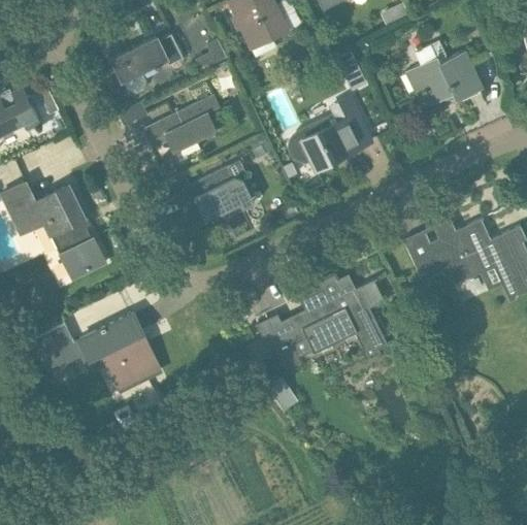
[(242,30),(252,50),(289,32),(275,2),(273,0),(232,0),(229,2),(236,17),(231,19),(237,32),(242,30)]
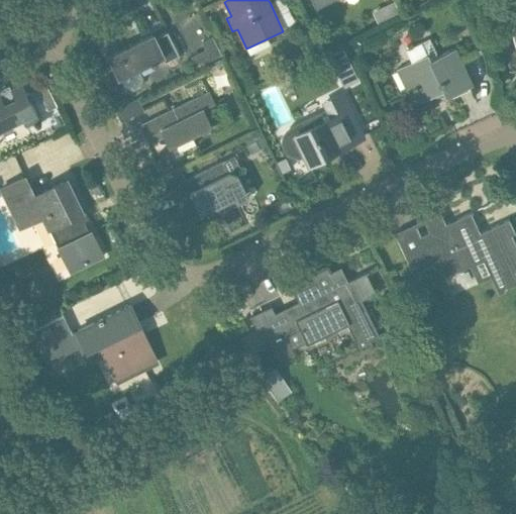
[(311,0),(317,11),(339,0),(338,0),(311,0)]
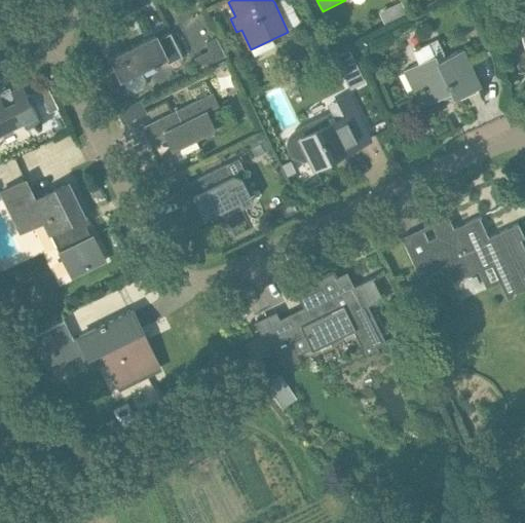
[(402,3),(390,9),(396,21),(408,14),(402,3)]
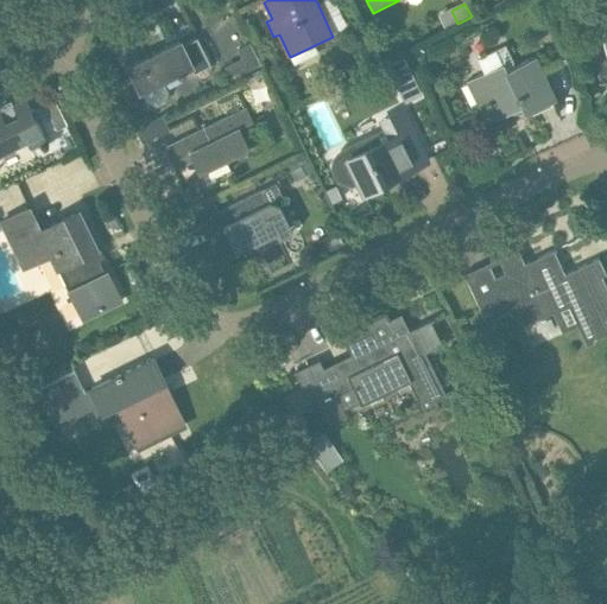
[(127,69),(140,96),(141,96),(147,106),(157,110),(166,106),(170,96),(164,84),(193,71),(195,75),(212,68),(198,40),(183,49),(179,43),(127,69)]
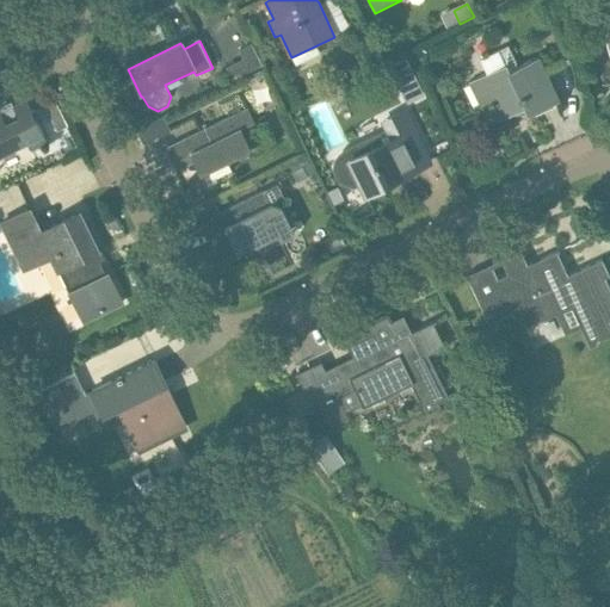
[(252,48),(239,54),(250,74),(263,68),(252,48)]
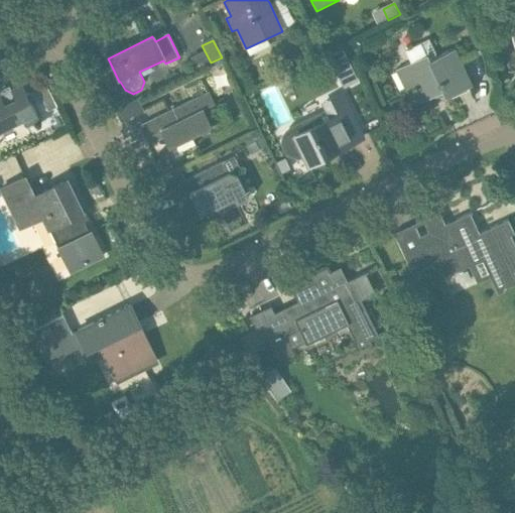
[(408,52),(406,53),(412,65),(396,72),(414,108),(443,94),(446,100),(473,87),(455,49),(437,57),(429,42),(413,50),(412,46),(407,48),(408,52)]
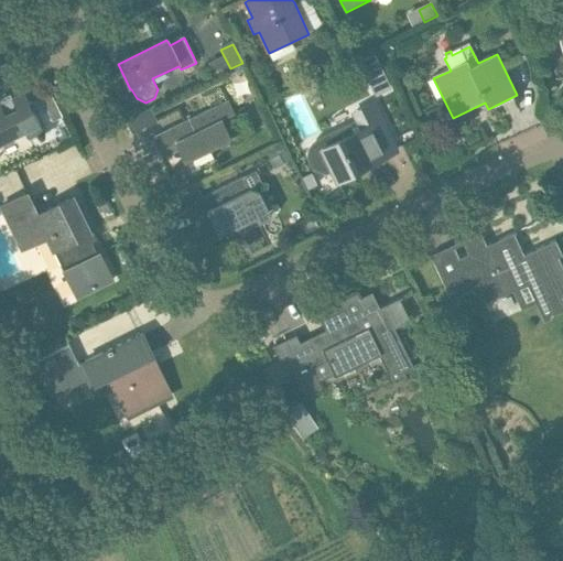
[(376,55),(359,63),(377,99),(393,90),(376,55)]
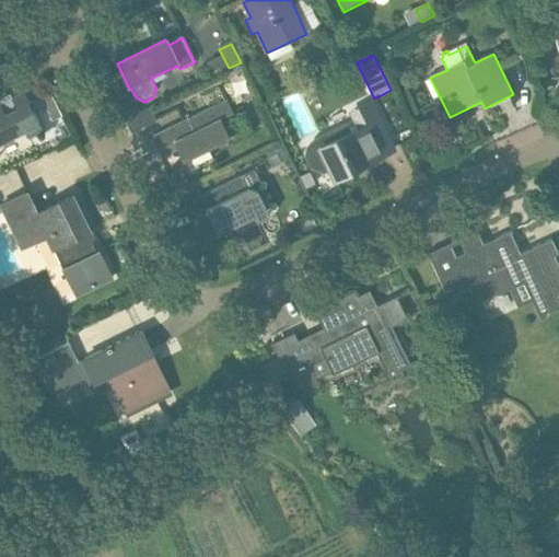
[(51,93),(37,100),(43,111),(57,104),(51,93)]
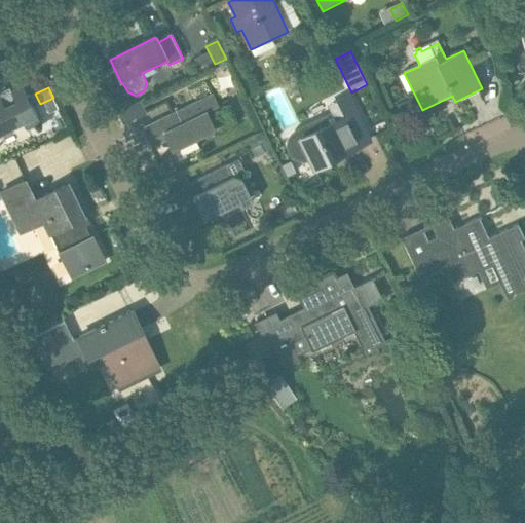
[(0,136),(24,124),(28,132),(41,125),(24,88),(0,100),(0,136)]
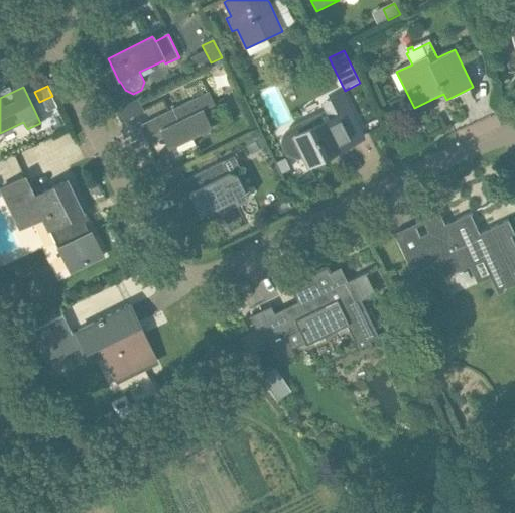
[(164,139),(169,149),(187,140),(212,129),(204,112),(216,106),(210,95),(198,101),(159,119),(141,128),(147,139),(150,146),(164,139)]
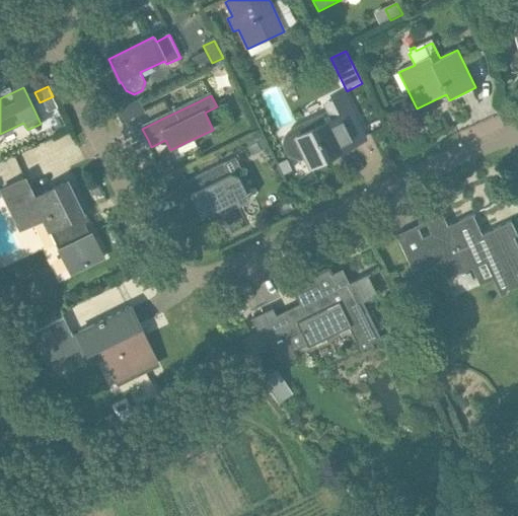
[(286,147),(287,151),(290,155),(294,158),(300,160),(306,158),(311,167),(366,141),(344,96),(330,102),(336,113),(293,135),(289,137),(287,142),(286,147)]
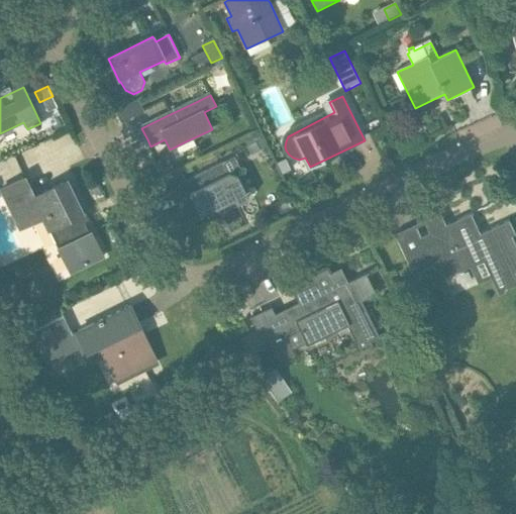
[(55,100),(44,105),(48,113),(59,109),(55,100)]
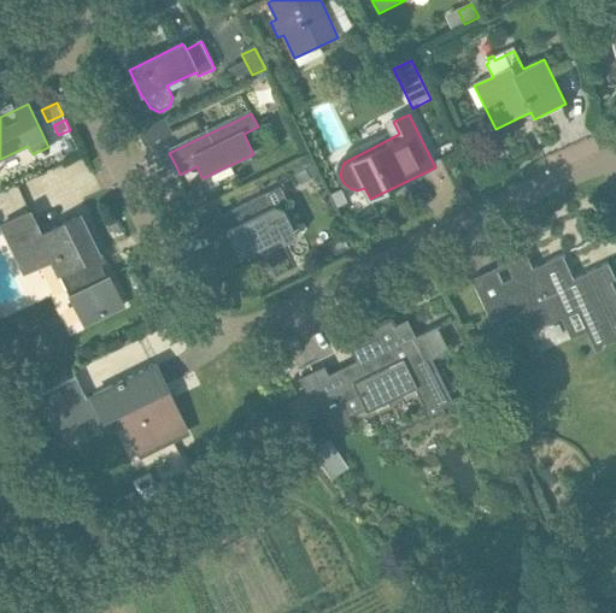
[(139,135),(146,148),(164,140),(157,125),(139,135)]
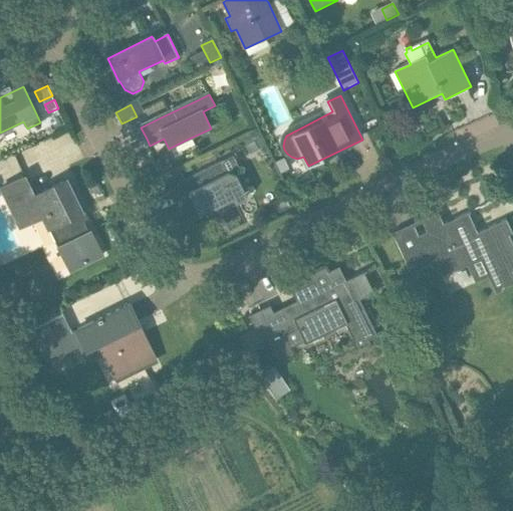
[(259,151),(255,143),(246,148),(250,156),(259,151)]
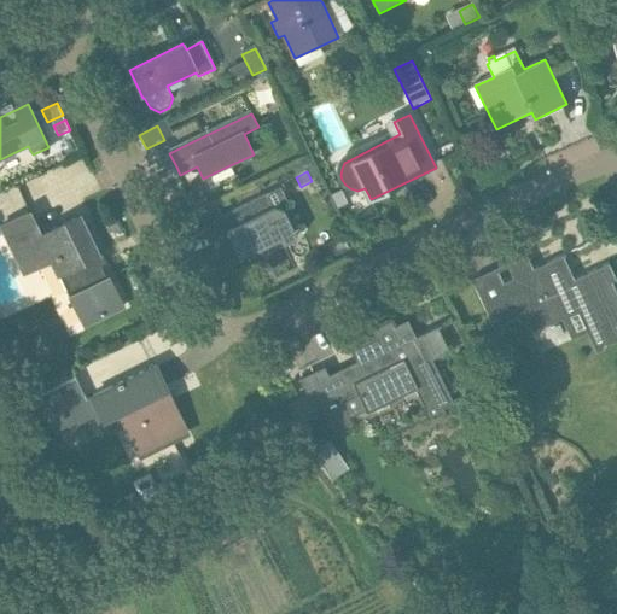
[(23,199),(18,188),(7,193),(12,204),(23,199)]
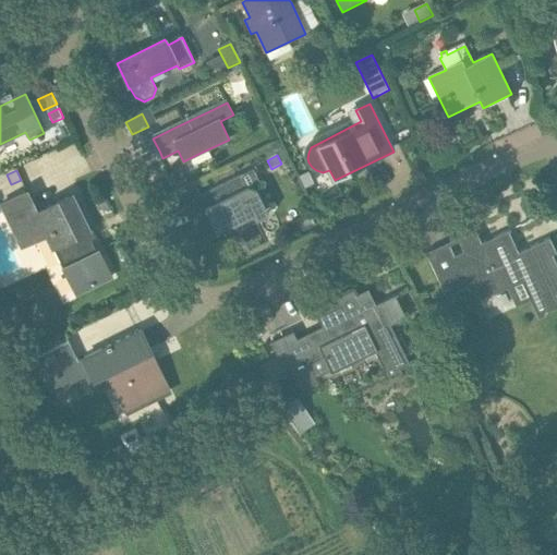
[(310,172),(300,178),(305,190),(315,184),(310,172)]
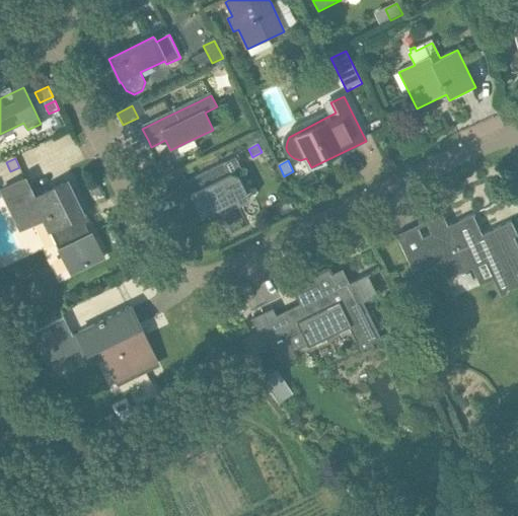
[(198,187),(176,198),(178,201),(183,212),(197,206),(203,219),(208,216),(209,218),(213,216),(212,214),(248,197),(239,178),(231,175),(225,164),(195,179),(198,187)]
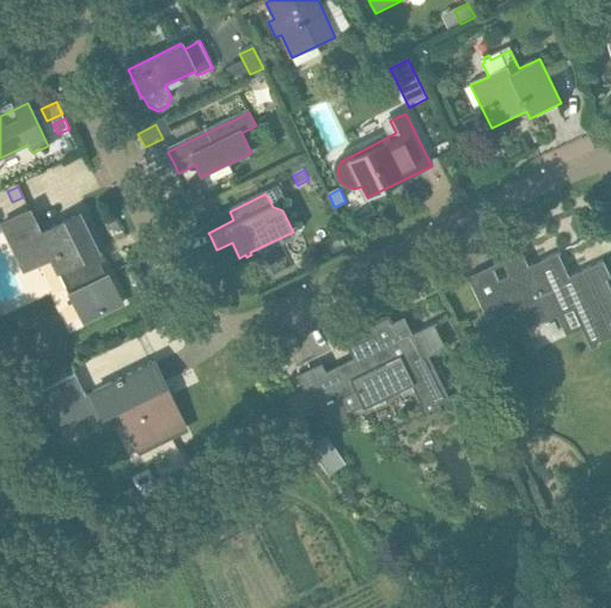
[(43,237),(30,213),(2,226),(20,263),(23,262),(28,270),(42,263),(40,259),(50,255),(84,325),(123,306),(109,276),(107,277),(102,266),(104,265),(86,229),(83,232),(75,217),(53,229),(54,232),(43,237)]
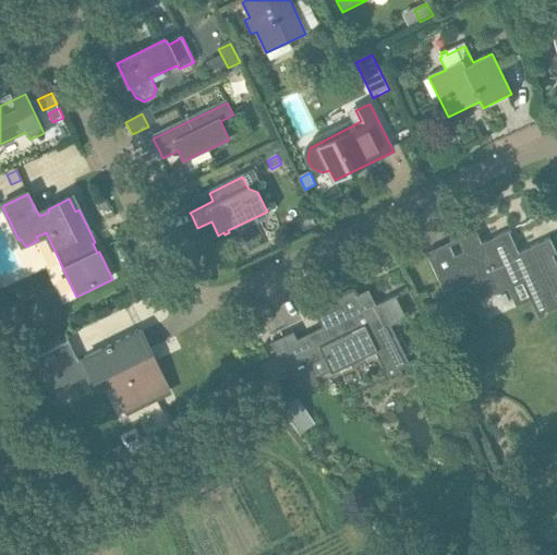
[(450,246),(427,256),(437,276),(447,298),(469,288),(467,284),(472,281),(474,286),(474,285),(481,299),(523,280),(537,312),(556,302),(556,296),(545,269),(536,250),(533,244),(532,245),(534,251),(520,257),(510,233),(529,225),(528,224),(509,232),(455,257),(450,246)]
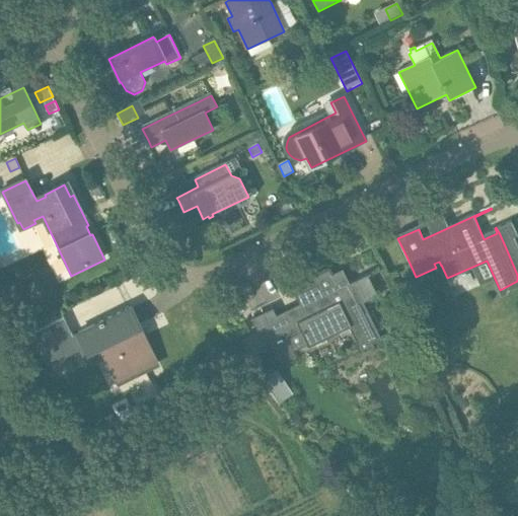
[(339,291),(329,271),(292,290),(302,310),(279,321),(273,310),(250,320),(266,352),(275,348),(283,366),(297,359),(295,353),(308,346),(309,348),(347,329),(350,328),(357,345),(355,346),(360,355),(375,349),(373,345),(381,341),(363,303),(377,296),(368,276),(354,283),(339,291)]
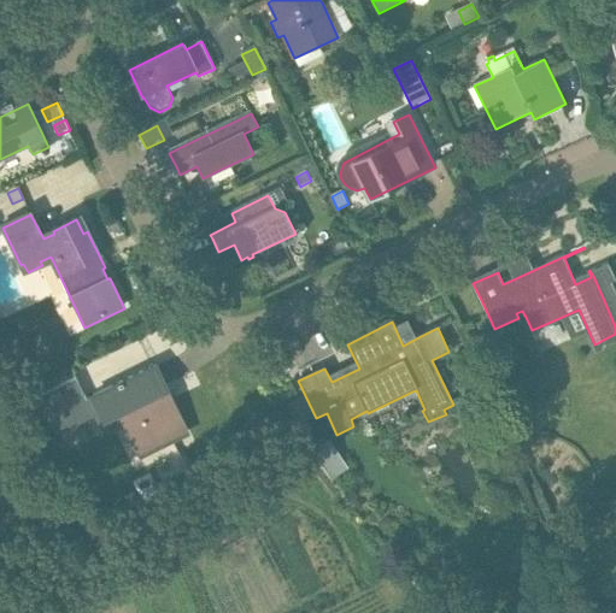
[(77,379),(39,398),(56,431),(93,412),(106,438),(125,429),(140,459),(157,451),(179,440),(158,396),(168,392),(157,367),(135,378),(94,398),(88,401),(77,379)]
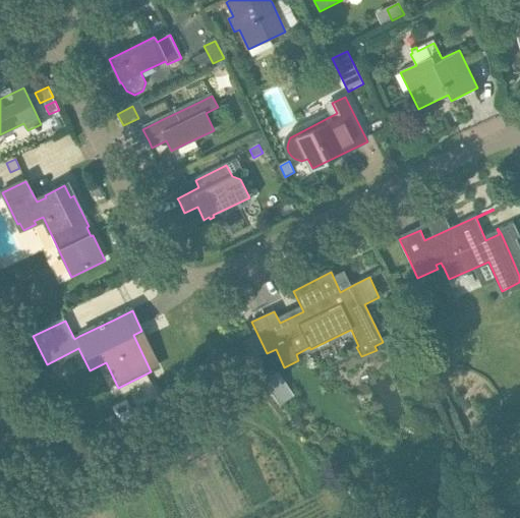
[(273,372),(268,363),(255,370),(261,380),(273,372)]
